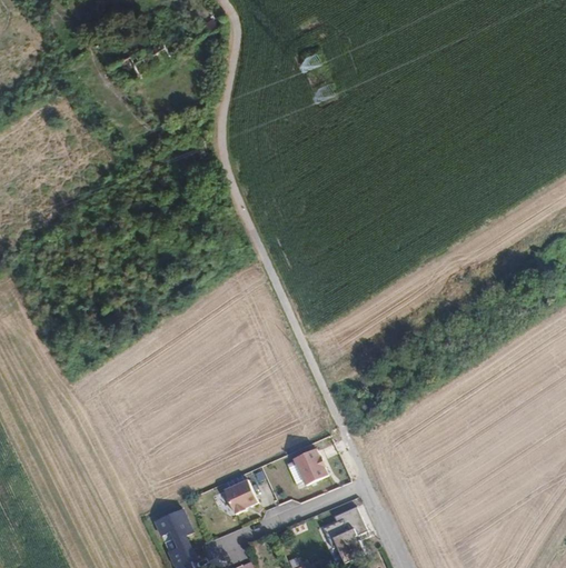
[(306,68),(319,66),(317,53),(304,55),(306,68)]
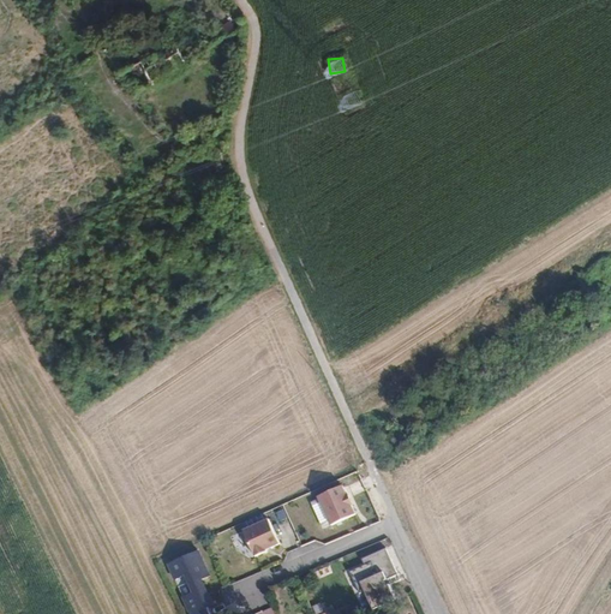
[(353,513),(340,484),(316,495),(329,524),(353,513)]
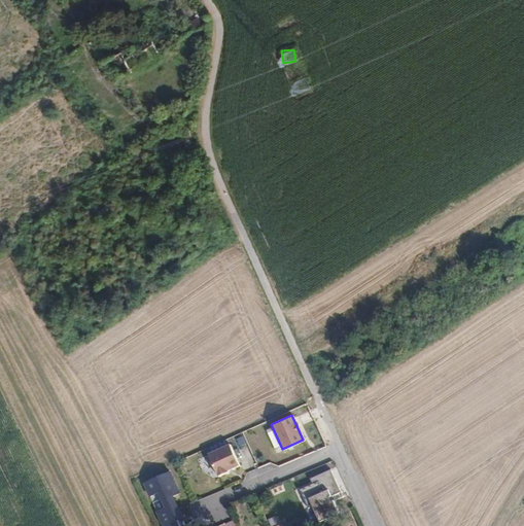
[(228,444),(206,453),(217,477),(226,474),(224,469),(229,467),(230,469),(237,464),(228,444)]
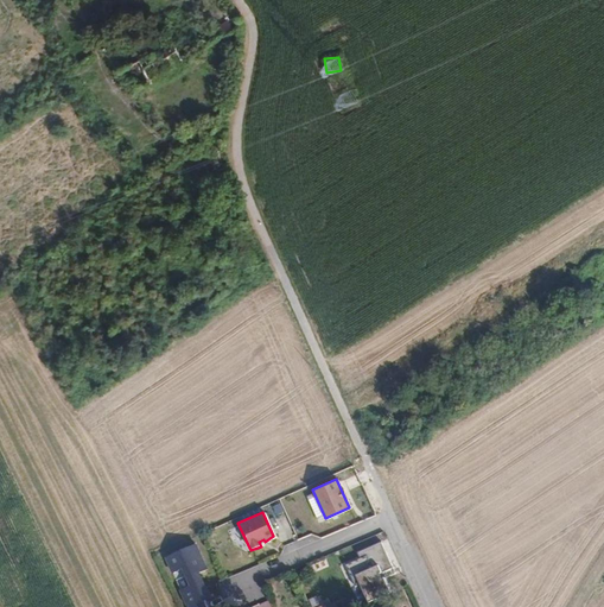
[(355,575),(368,601),(389,592),(382,576),(381,577),(379,571),(390,567),(380,541),(356,551),(358,557),(343,564),(349,577),(355,575)]
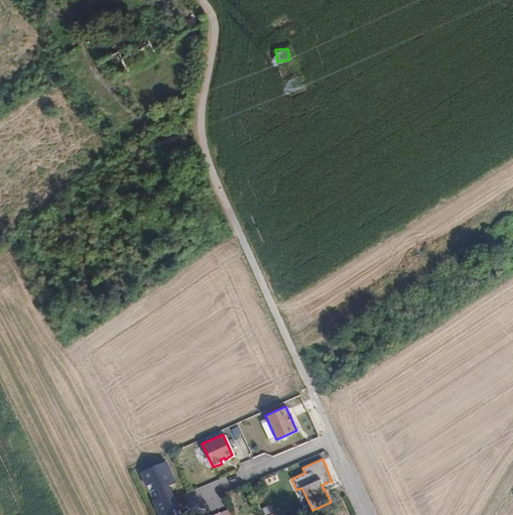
[(162,470),(159,464),(138,473),(144,486),(153,482),(159,497),(150,501),(156,514),(158,512),(159,514),(173,514),(161,488),(173,483),(166,469),(162,470)]
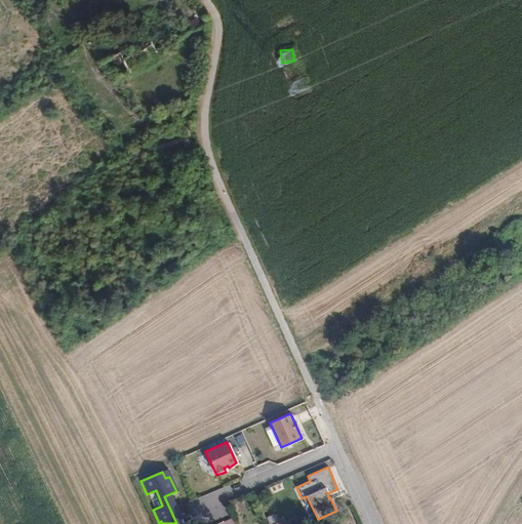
[(329,498),(330,497),(340,493),(337,489),(327,493),(329,498)]
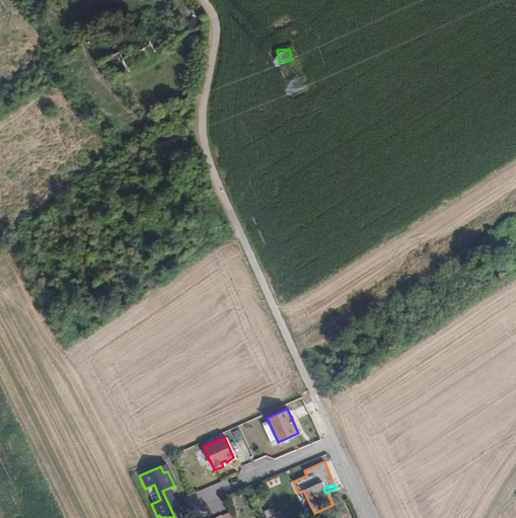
All buildings are outlined.
